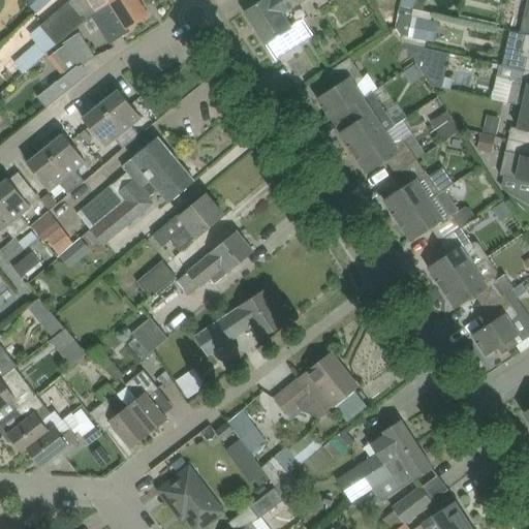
[(25,0),(37,12),(51,0),(25,0)]
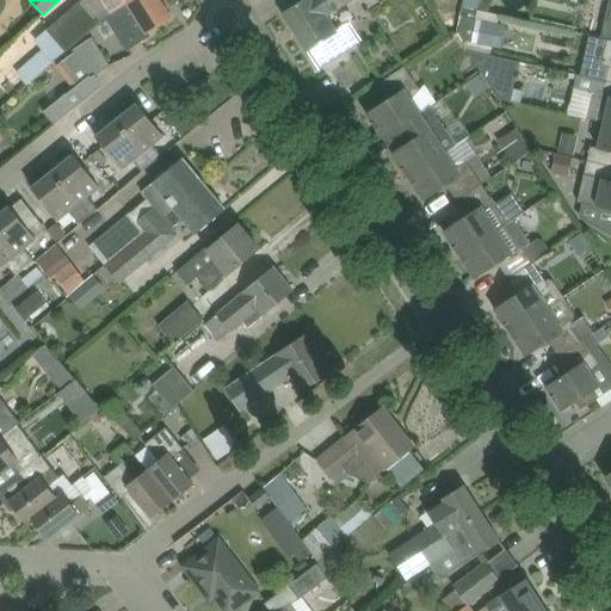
[(97,24),(107,18),(129,4),(128,0),(105,0),(109,6),(94,14),(82,0),(48,29),(66,50),(97,24)]
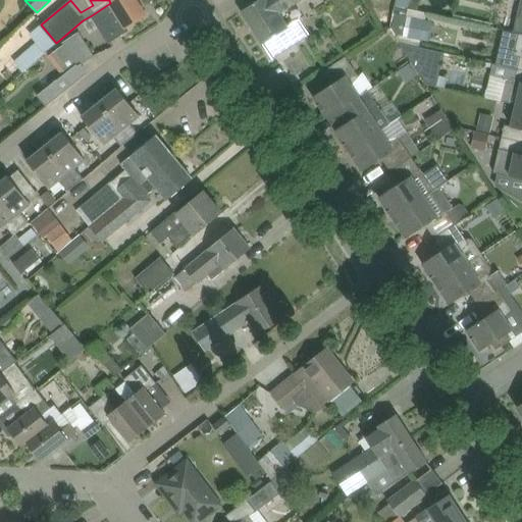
[(110,3),(92,15),(110,43),(129,31),(127,28),(147,15),(137,0),(109,0),(110,3)]
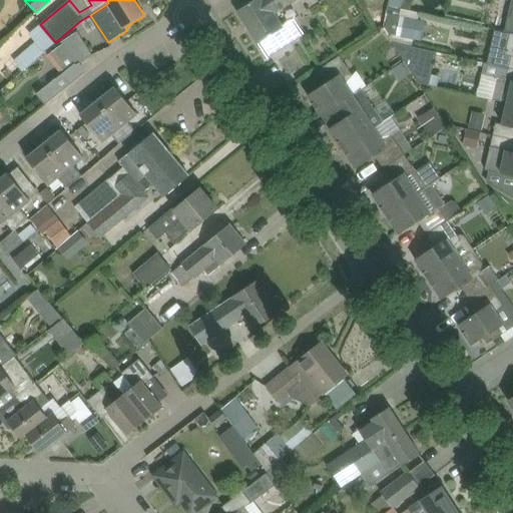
[(277,11),(294,0),(255,0),(238,11),(259,43),(269,57),(303,35),(294,19),(285,25),(277,11)]
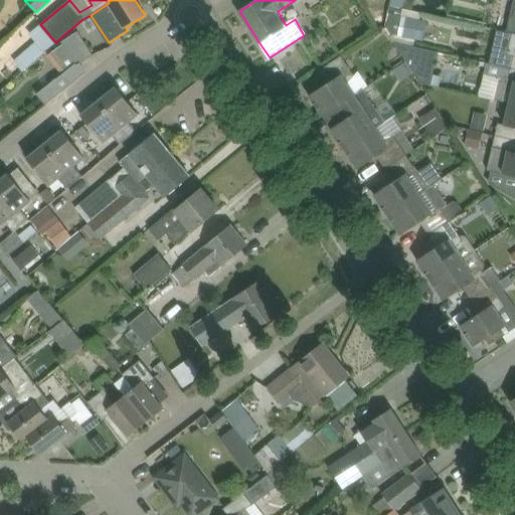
[(391,34),(398,36),(402,15),(390,13),(387,28),(391,34)]
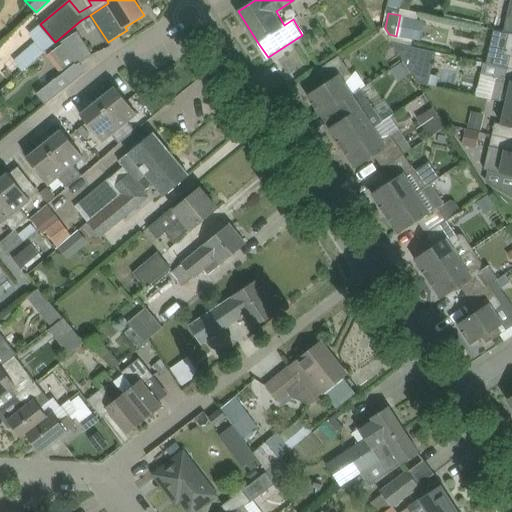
[(417,20),(405,18),(402,36),(413,38),(417,20)]
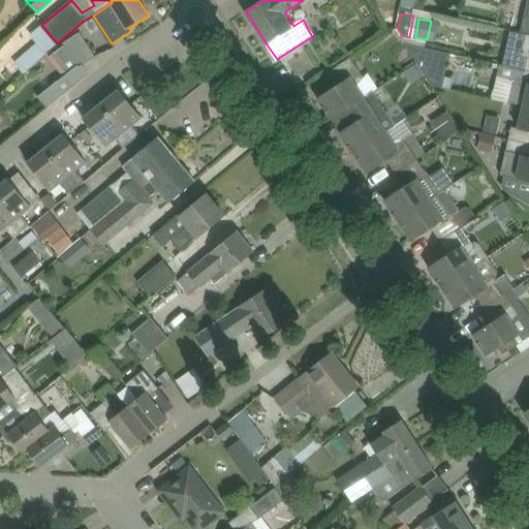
[(48,107),(67,92),(90,74),(84,67),(96,57),(93,53),(81,33),(63,44),(64,47),(53,55),(67,74),(38,96),(48,107)]
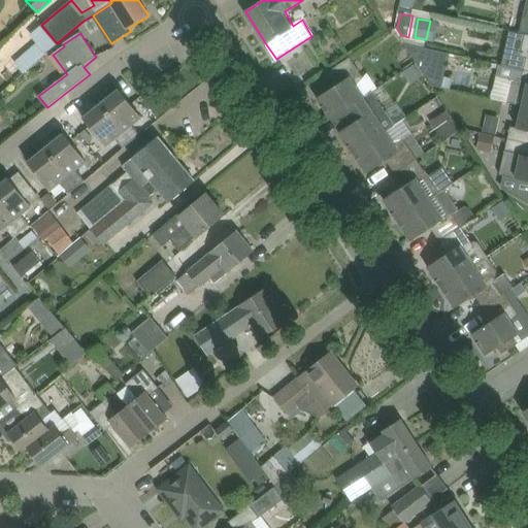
[(507,53),(504,65),(524,69),(527,70),(527,33),(525,33),(520,56),(507,53)]
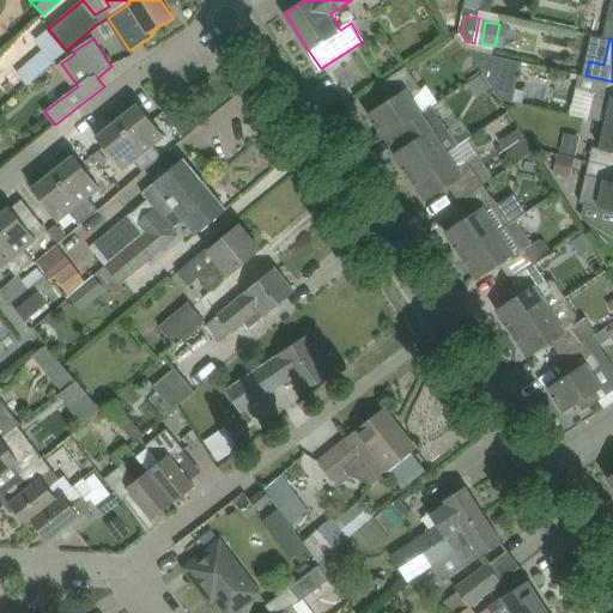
[(533,68),(505,61),(492,58),(490,70),(502,72),(498,85),(527,92),(533,68)]
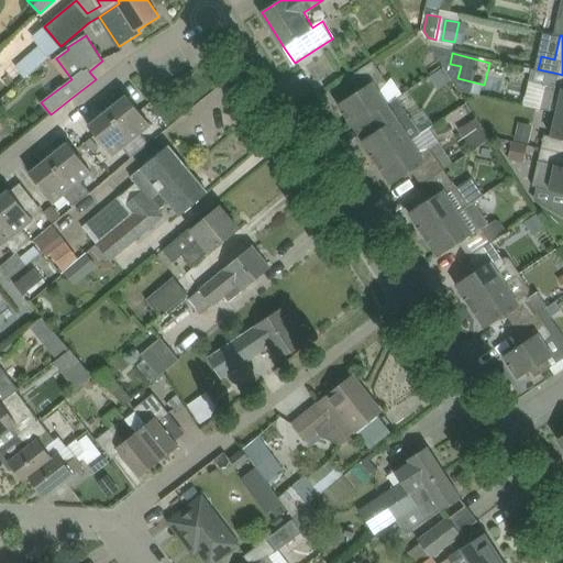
[(360,90),(339,105),(353,127),(375,112),(388,103),(379,91),(387,83),(374,61),(350,76),(360,90)]
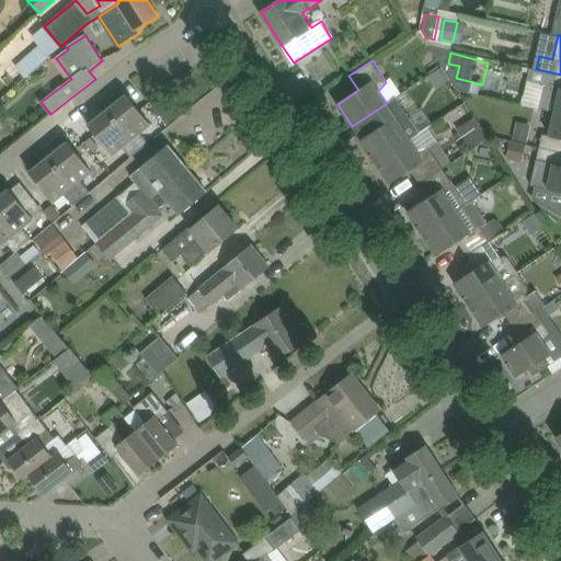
[(527,80),(522,104),(539,109),(556,113),(556,112),(560,113),(560,75),(557,73),(553,86),(545,84),(527,80)]
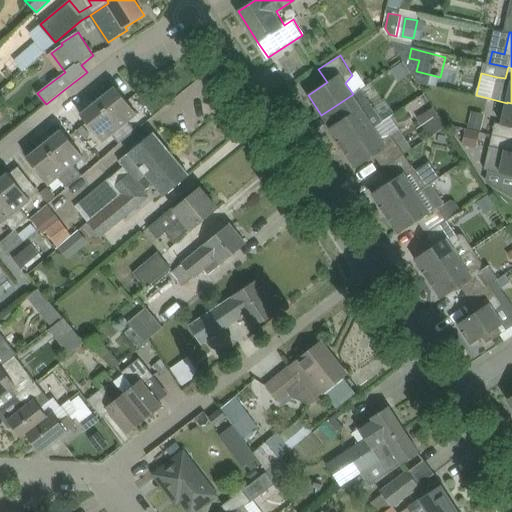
[(116,86),(98,100),(128,137),(136,130),(128,121),(137,114),(116,86)]
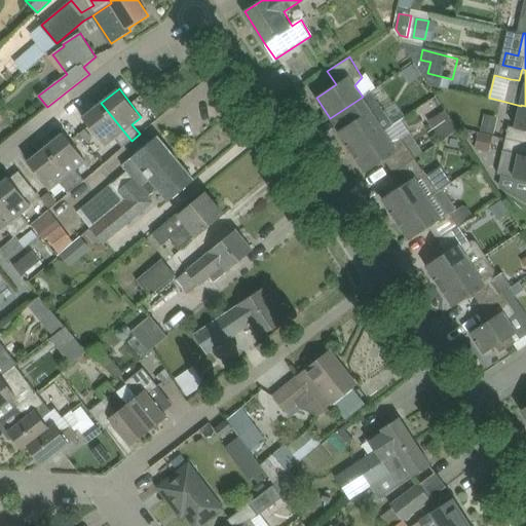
[(359,117),(339,132),(351,151),(385,129),(393,124),(384,111),(377,99),(372,91),(363,97),(350,105),(359,117)]
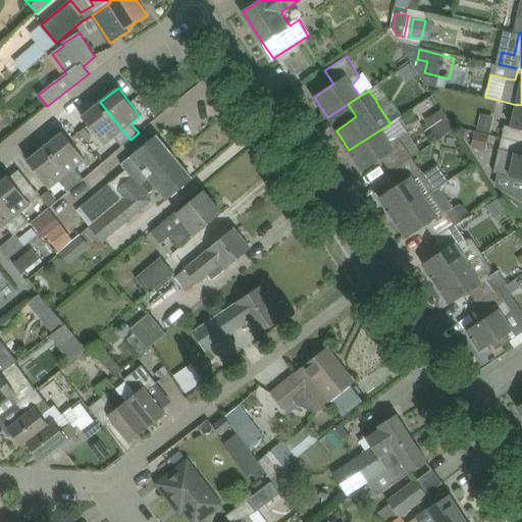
[(100,102),(83,117),(105,145),(115,137),(122,146),(131,140),(100,102)]
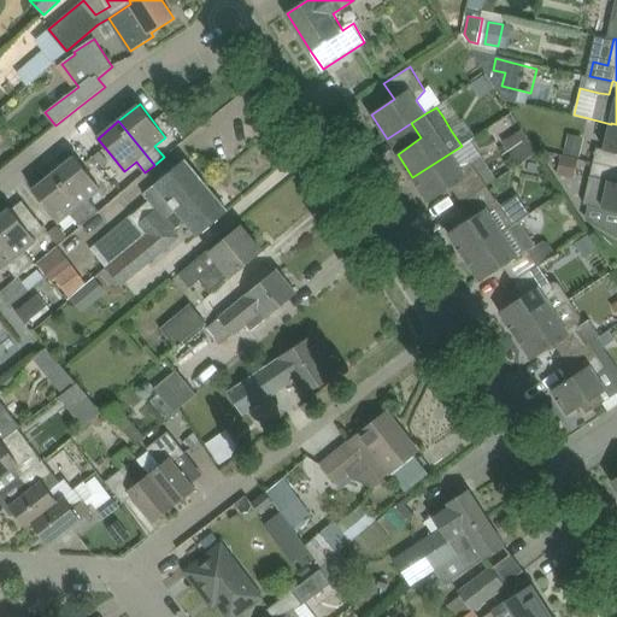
[(597,147),(594,162),(616,166),(616,124),(611,123),(611,124),(605,150),(597,147)]
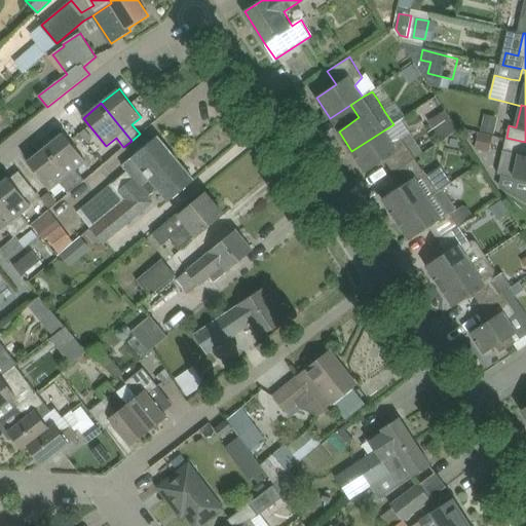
[(427,118),(439,139),(457,129),(446,108),(427,118)]
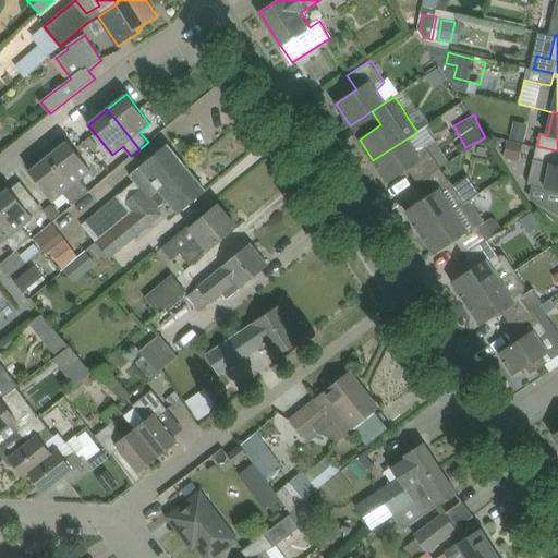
[(514,120),(511,138),(525,142),(529,123),(514,120)]
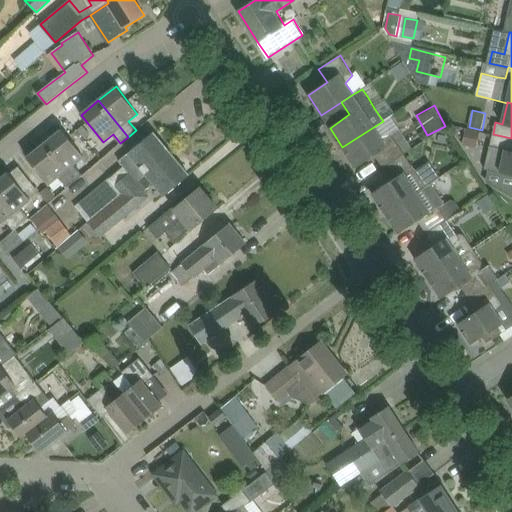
[(375,126),(342,147),(356,168),(375,155),(383,167),(405,153),(392,133),(382,137),(375,126)]
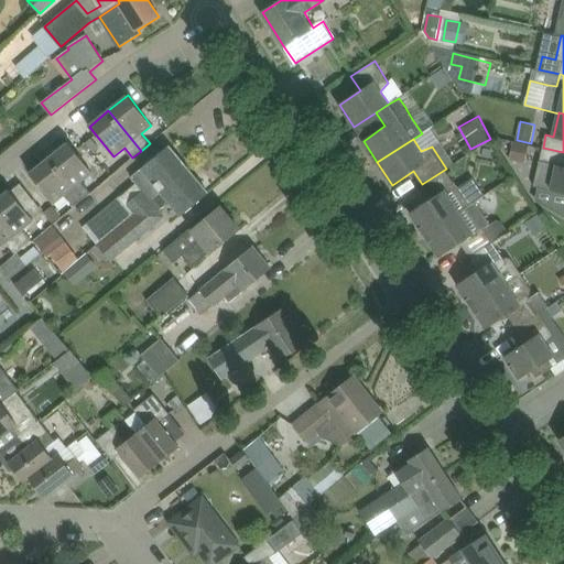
[(68,142),(50,159),(83,199),(90,193),(82,182),(93,172),(68,142)]
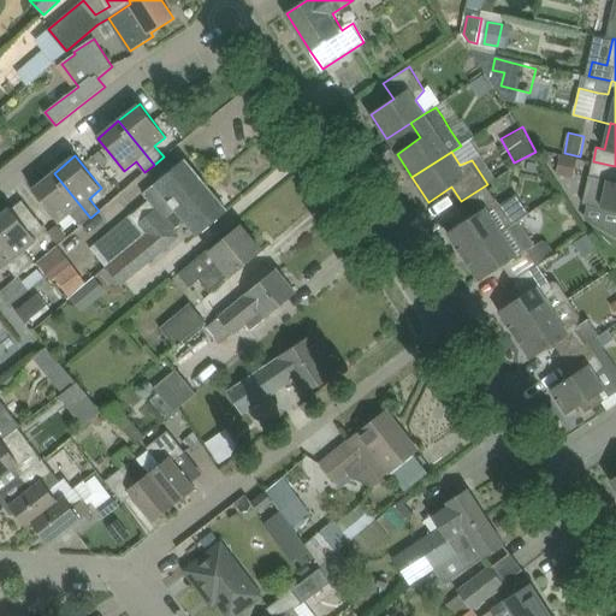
[(561,157),(557,175),(574,178),(578,159),(561,157)]
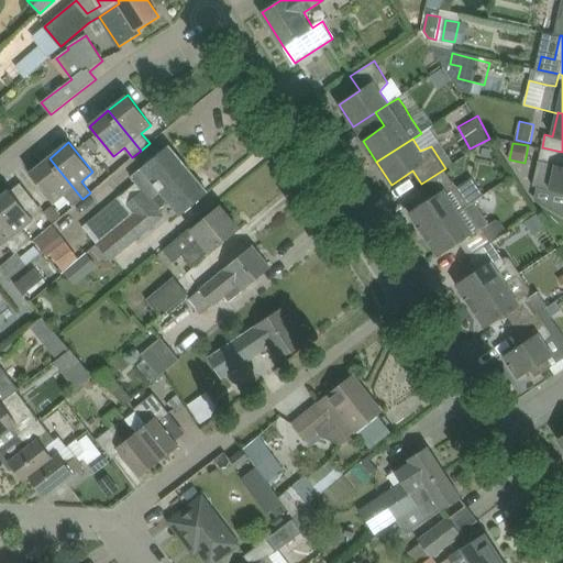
[(121,197),(85,227),(88,232),(98,243),(188,168),(169,145),(142,167),(131,176),(138,184),(144,191),(128,205),(121,197)]
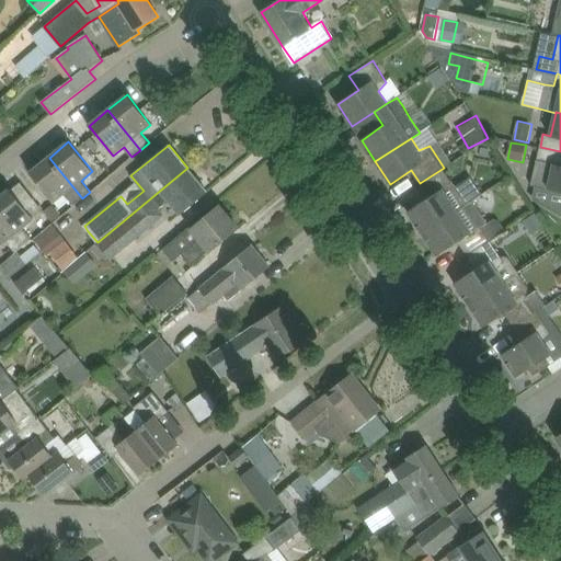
[(533,183),(531,185),(535,186),(549,189),(560,191),(560,151),(540,147),(535,170),(533,183)]
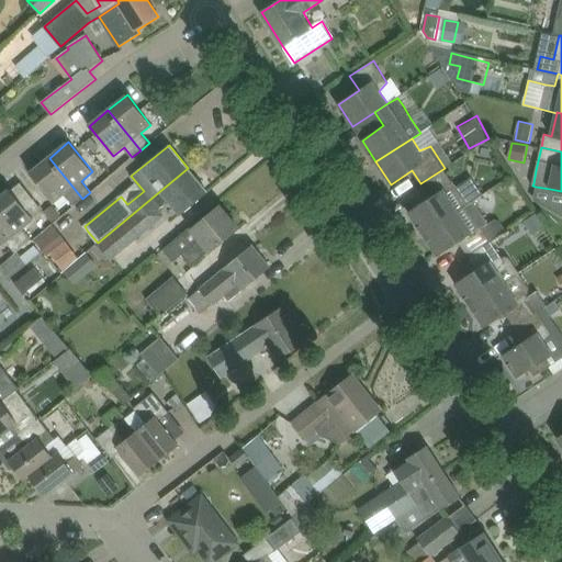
[(49,158),(30,173),(54,203),(65,194),(75,205),(82,199),(49,158)]
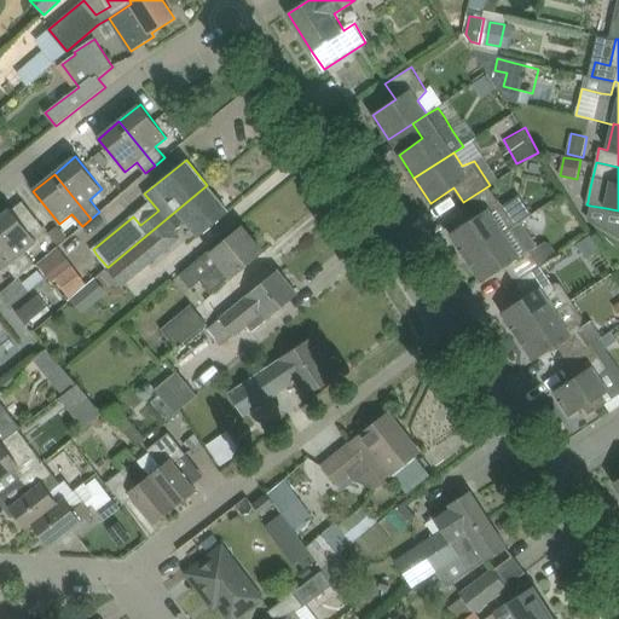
[(207,185),(108,267),(109,268),(119,282),(122,287),(178,242),(183,237),(177,230),(183,225),(181,224),(186,219),(187,221),(200,236),(230,212),(207,185)]
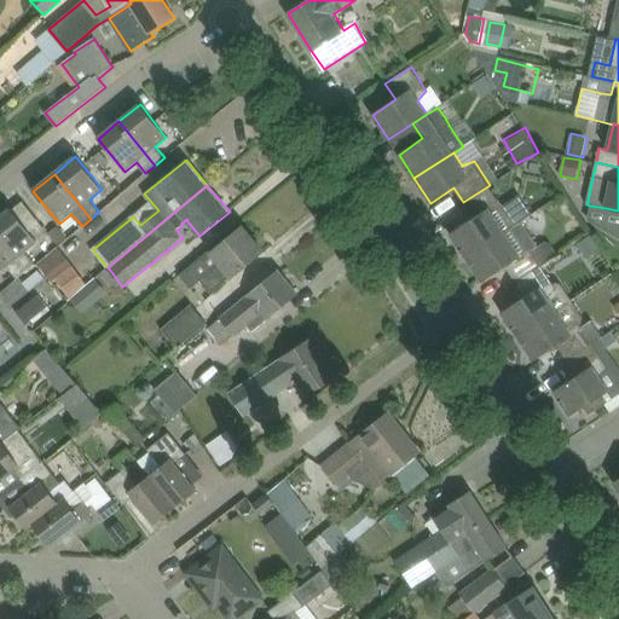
[(474,218),(450,233),(466,256),(515,225),(499,201),(490,185),(463,202),(474,218)]
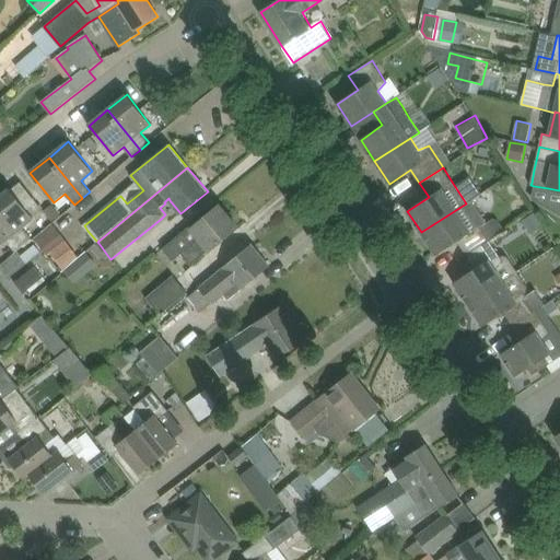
[(10,189),(0,196),(0,216),(24,245),(24,246),(32,238),(31,237),(22,226),(33,219),(27,210),(11,190),(10,189)]
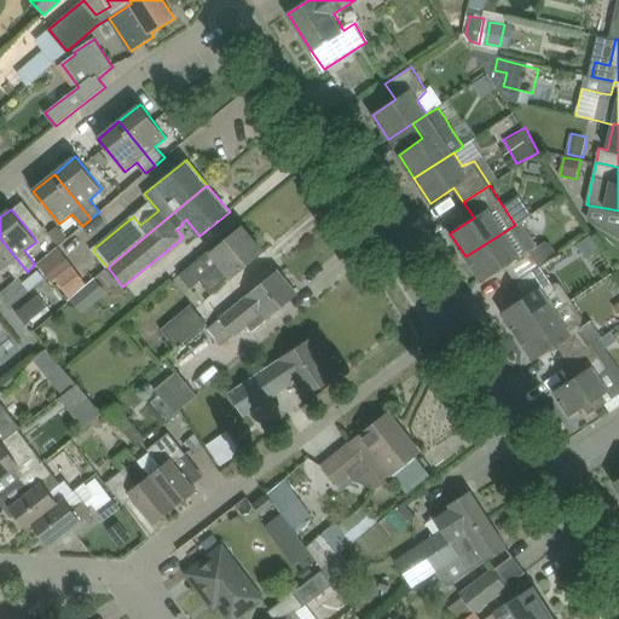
[(515,225),(466,256),(482,282),(505,266),(515,282),(542,265),(532,250),(538,246),(537,244),(522,221),(516,226),(515,225)]
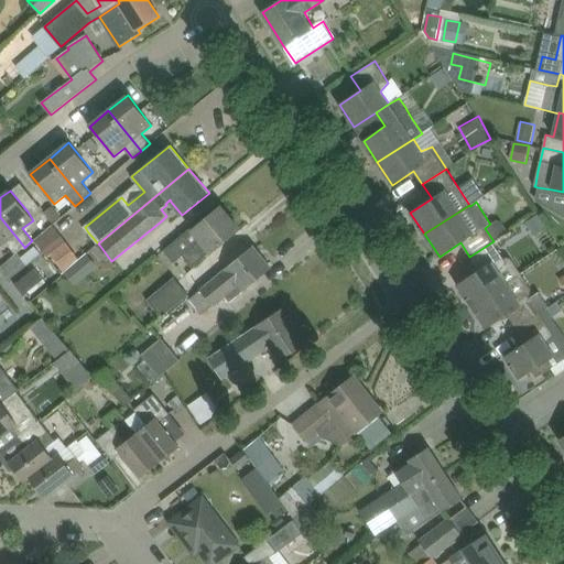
[(45,212),(44,212),(53,223),(62,216),(53,205),(45,212)]
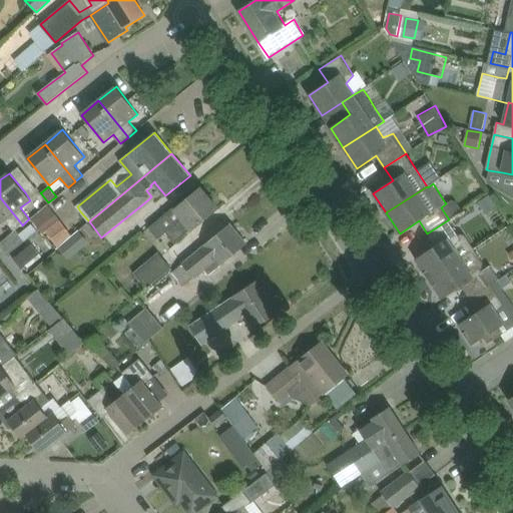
[(173,208),(149,228),(158,238),(165,232),(174,243),(217,208),(201,188),(174,210),(173,208)]
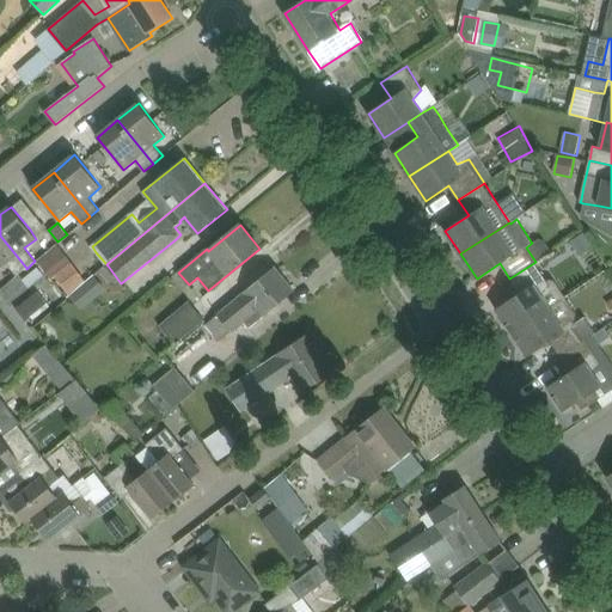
[(580,255),(593,246),(585,232),(571,240),(580,255)]
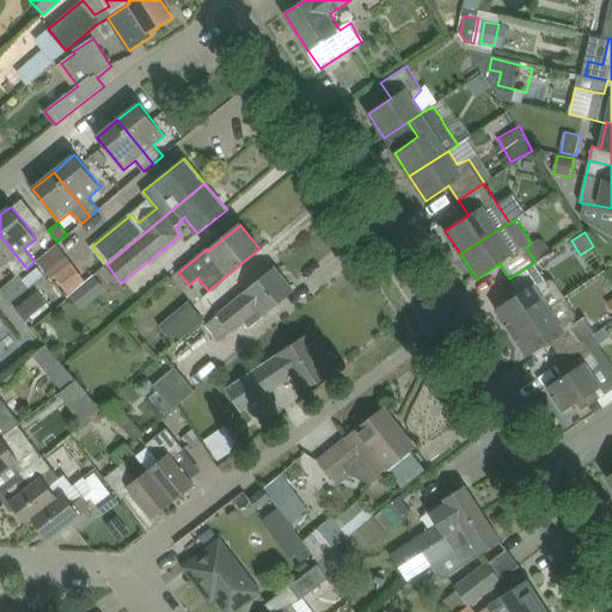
[(0,236),(0,267),(6,263),(17,276),(26,269),(26,268),(0,236)]
